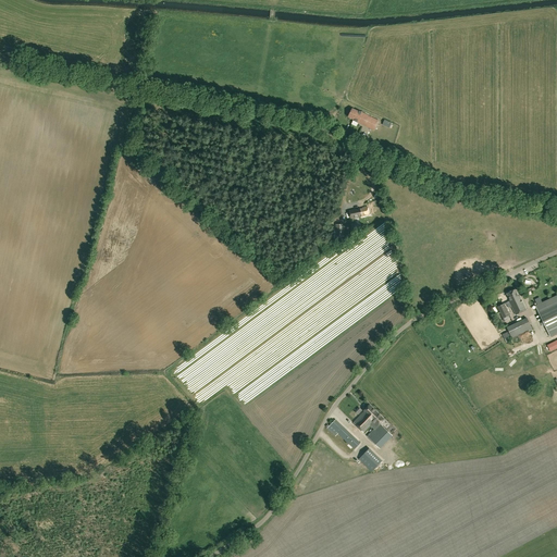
[(353,109),(348,116),(354,120),(373,131),(379,121),(358,110),(358,111),(353,109)]
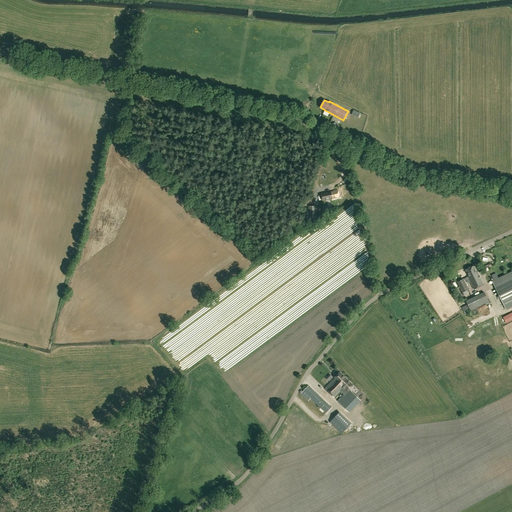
[(333,199),(332,191),(326,193),(325,192),(320,193),(322,201),(333,199)]
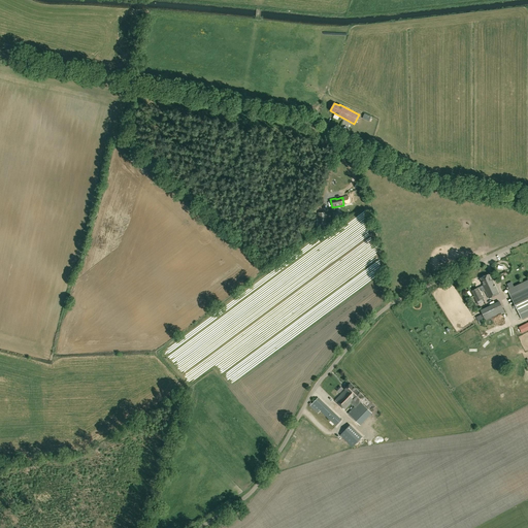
[(484,286),(471,291),(477,302),(484,299),(479,290),(481,289),(483,292),(485,291),(489,299),(499,294),(493,281),(492,282),(489,274),(481,278),(484,286)]
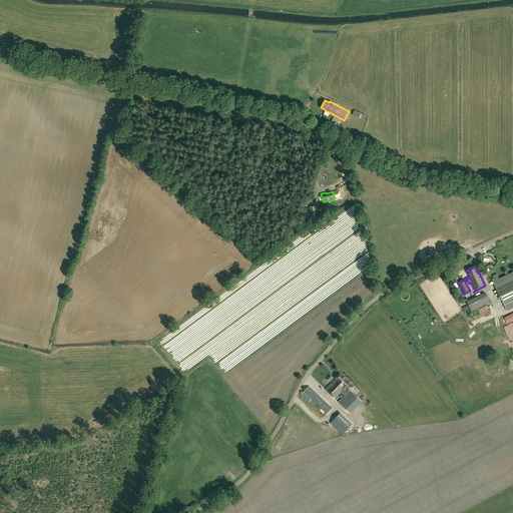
[(512,273),(492,283),(506,312),(512,308),(512,273)]
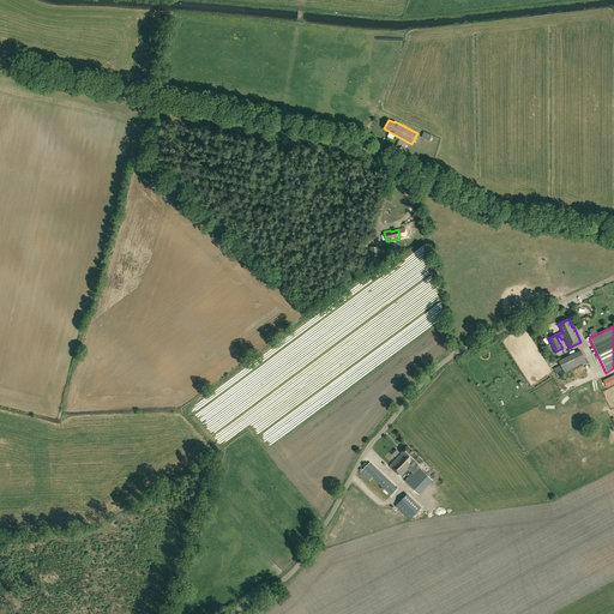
[(581,350),(559,361),(565,372),(583,363),(583,366),(587,363),(587,362),(581,350)]
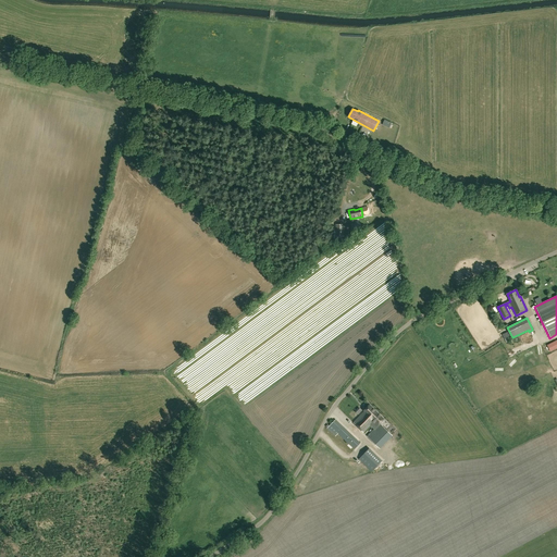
[(556,339),(547,345),(551,351),(556,348),(556,339)]
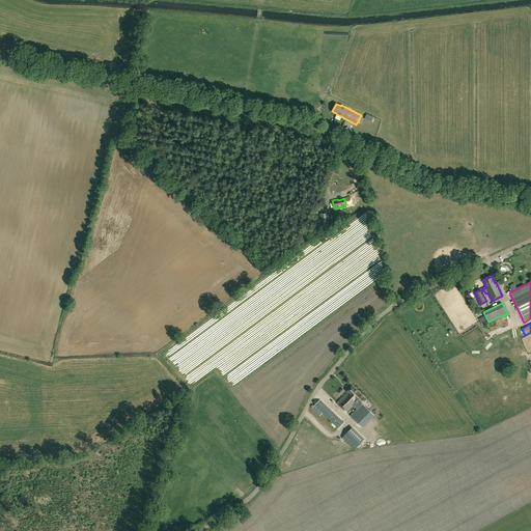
[(363,403),(367,400),(353,386),(346,391),(347,392),(337,402),(346,413),(354,406),(357,409),(351,416),(361,426),(373,414),(363,403)]
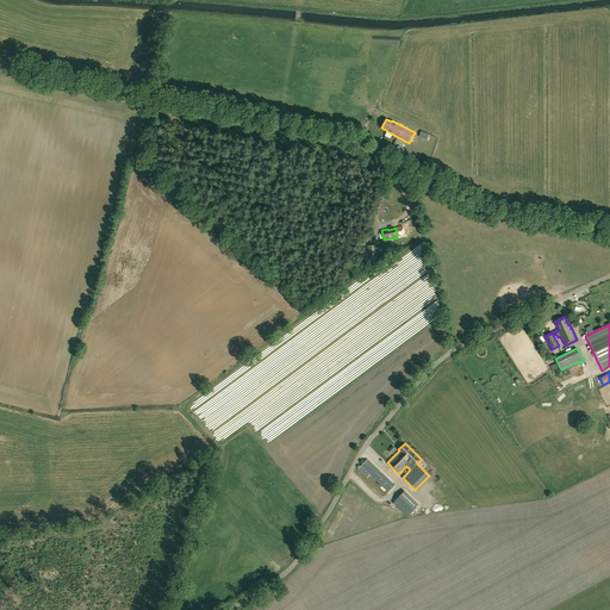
[(367,478),(371,475),(388,492),(394,485),(368,460),(361,466),(358,470),(367,478)]
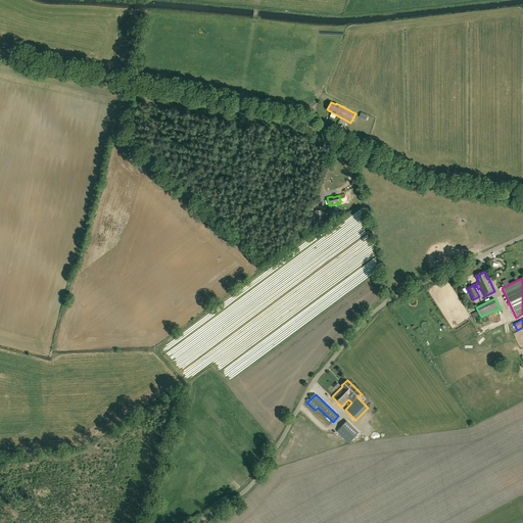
[(349,443),(359,433),(347,421),(337,431),(349,443)]
